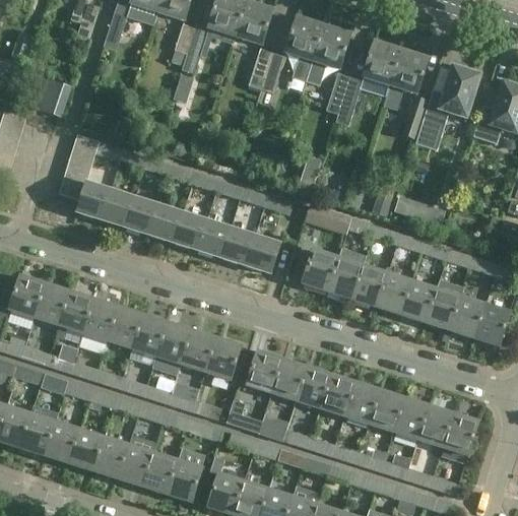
[(74,0),(69,19),(79,22),(75,35),(87,39),(91,27),(98,7),(85,3),(87,0),(74,0)]
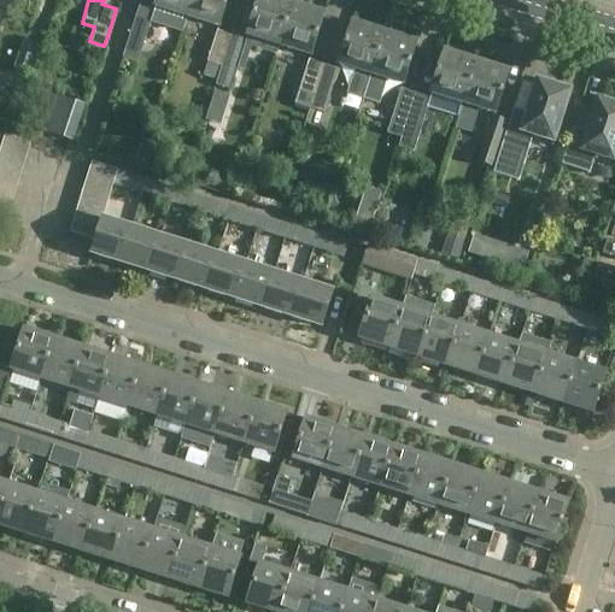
[(153,0),(152,5),(138,1),(127,35),(128,35),(122,52),(122,54),(136,60),(150,18),(181,28),(185,13),(186,15),(189,0),(153,0)]
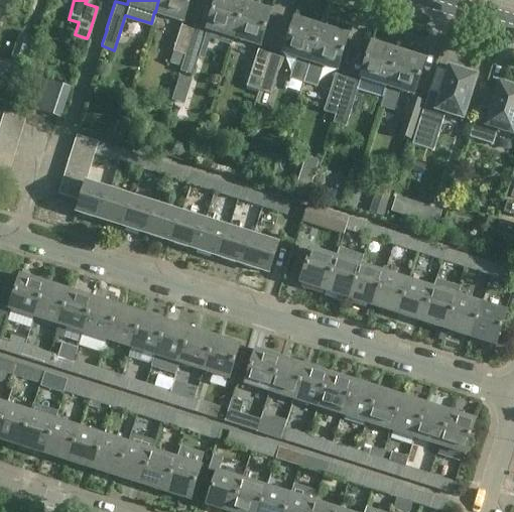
[(158,0),(155,12),(181,20),(187,0),(158,0)]
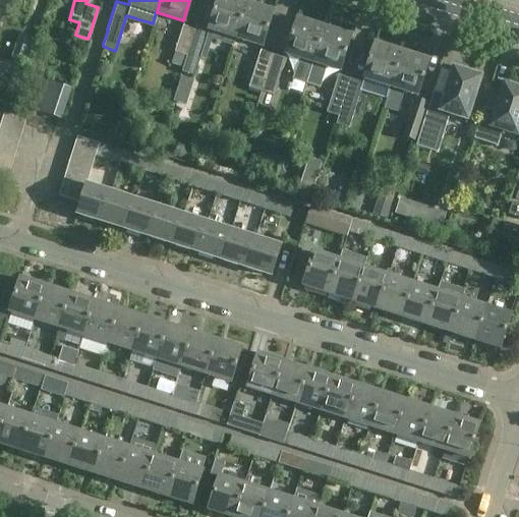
[(234,37),(245,1),(241,0),(215,0),(206,27),(234,37)]
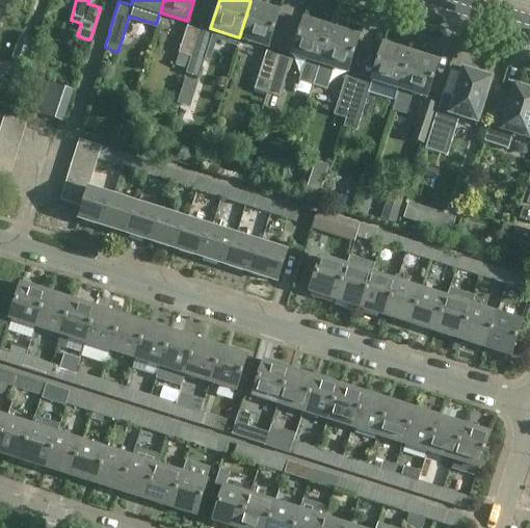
[(250,1),(239,37),(266,46),(277,10),(250,1)]
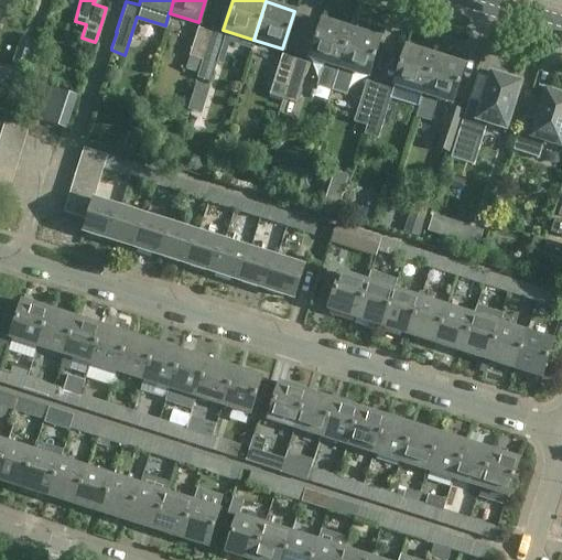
[(337,66),(349,28),(320,19),(307,56),(337,66)]
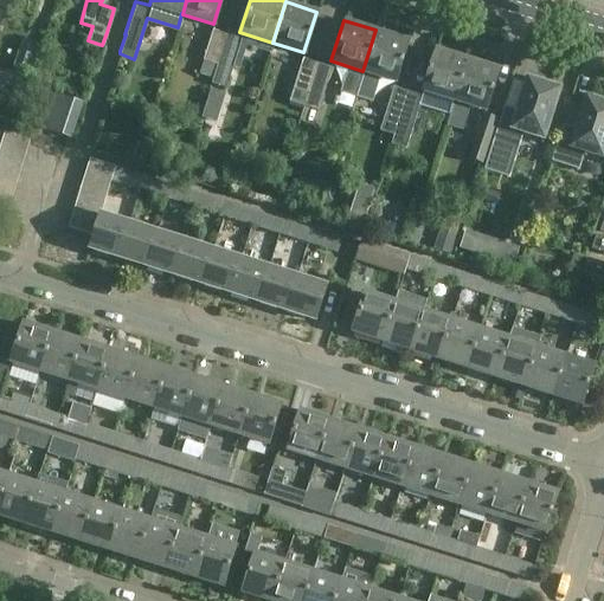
[(217,60),(227,30),(213,25),(203,56),(217,60)]
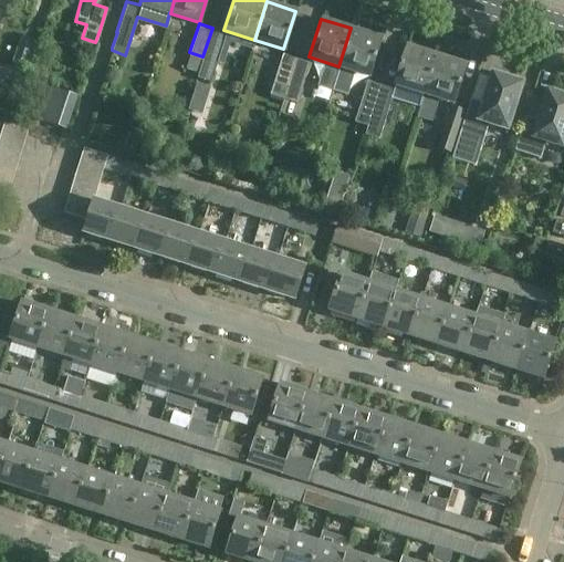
[(212,28),(202,56),(216,61),(225,32),(212,28)]
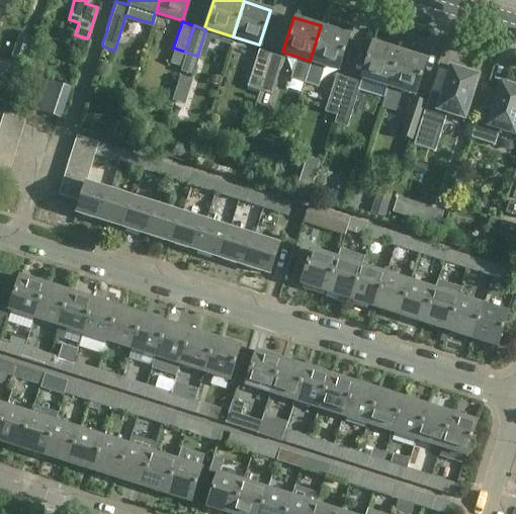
[(321,25),(310,61),(304,80),(317,84),(323,65),(336,69),(347,33),(321,25)]
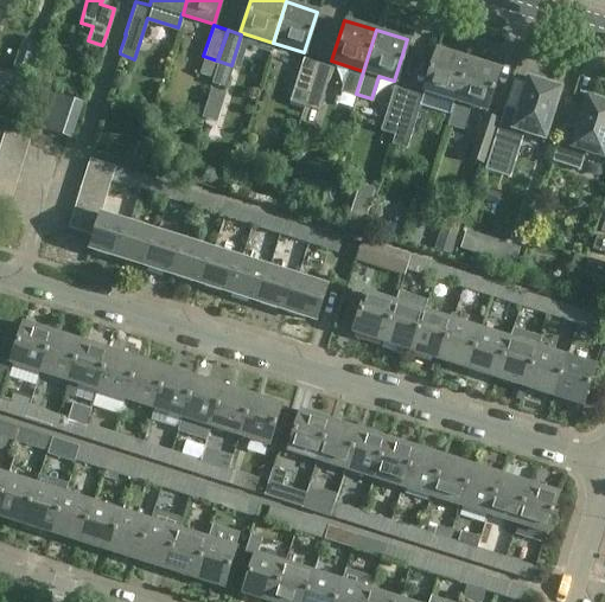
[(453,98),(466,58),(434,47),(421,88),(453,98)]
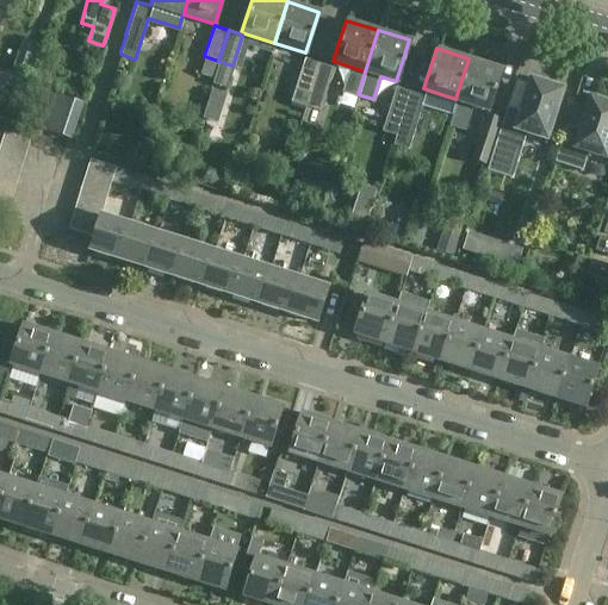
[(310,88),(320,60),(304,55),(295,83),(310,88)]
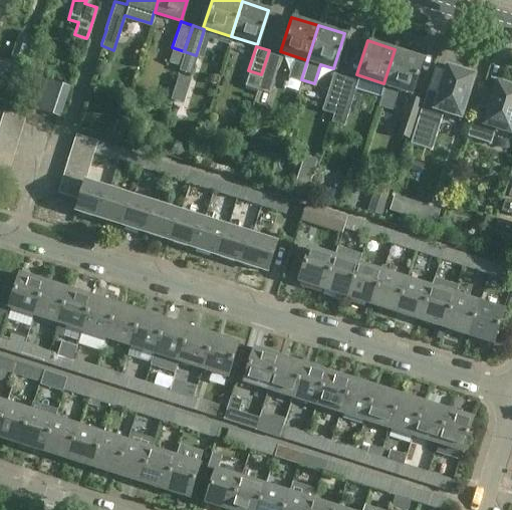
[(410,92),(421,58),(395,49),(384,83),(377,104),(391,108),(397,88),(410,92)]
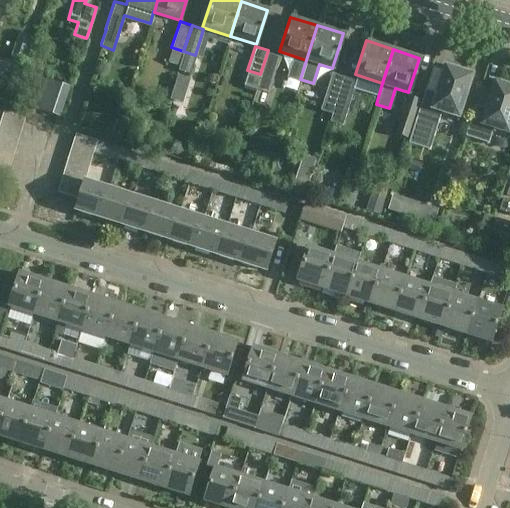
[(268,50),(260,74),(256,86),(268,90),(279,54),(268,50)]
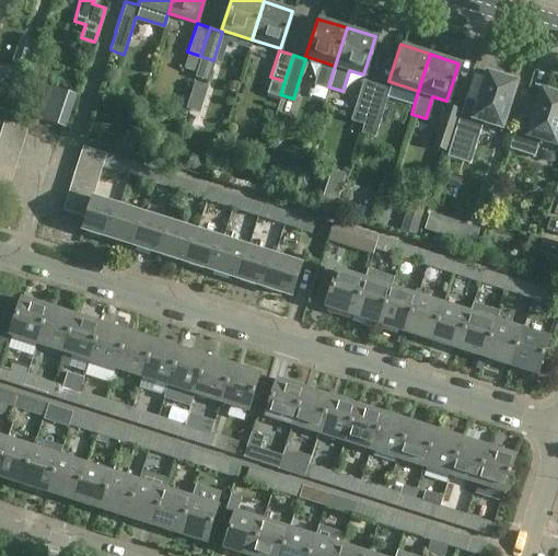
[(464,96),(453,129),(476,137),(481,120),(500,126),(514,80),(509,79),(510,74),(491,69),(490,72),(485,71),(476,100),(464,96)]
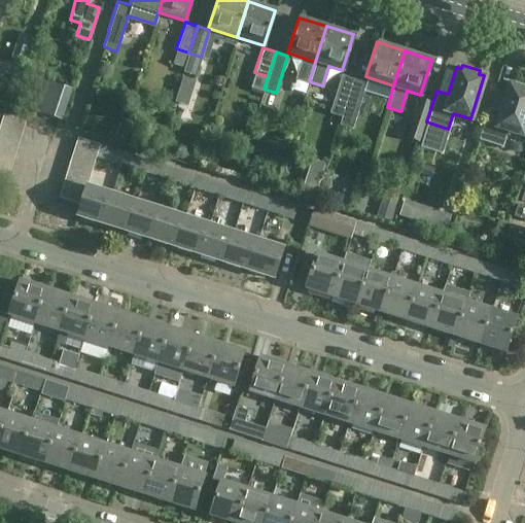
[(342,112),(353,76),(341,73),(329,108),(342,112)]
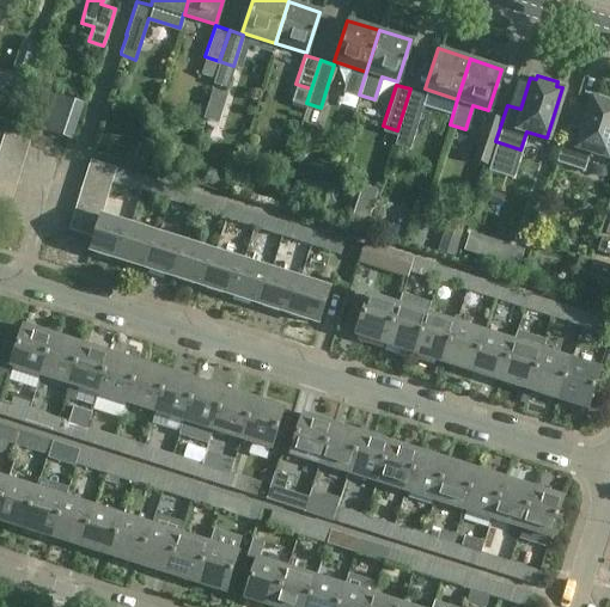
[(410,89),(397,130),(394,142),(408,147),(425,93),(410,89)]
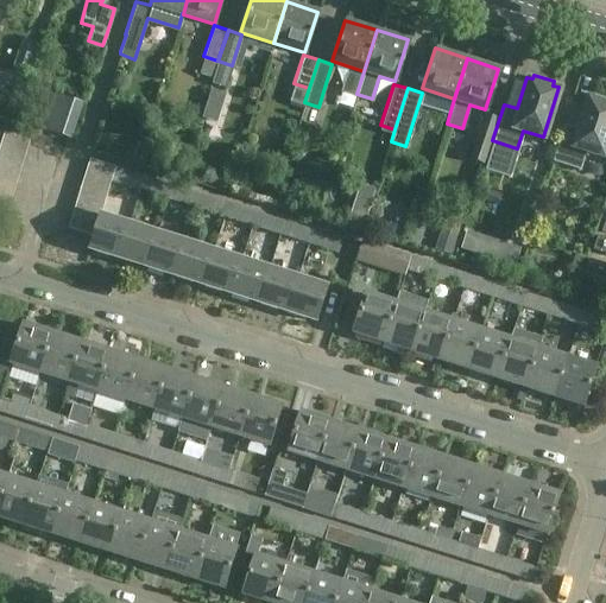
[(579,167),(585,150),(603,156),(605,144),(605,96),(593,93),(592,97),(586,95),(585,101),(576,127),(563,122),(551,159),(579,167)]
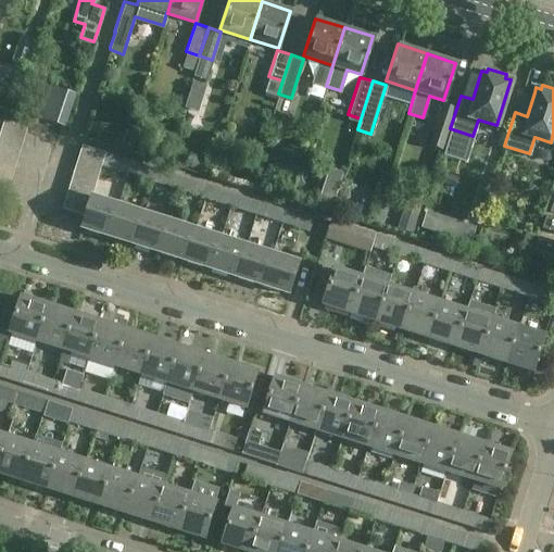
[(73,98),(54,91),(46,120),(64,125),(73,98)]
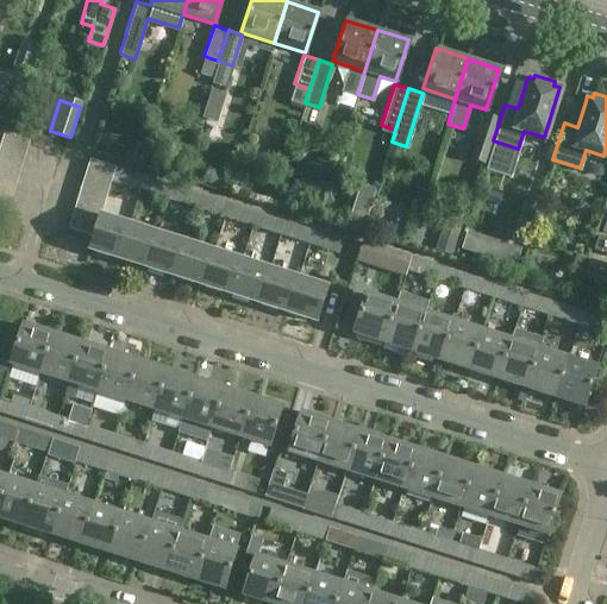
[(485,111),(470,155),(486,159),(500,115),(485,111)]
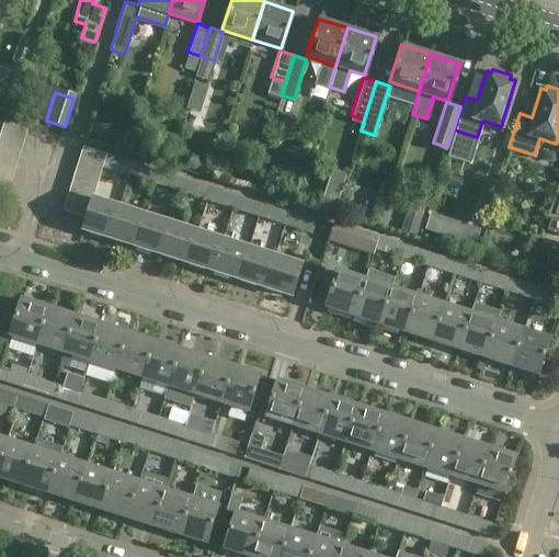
[(2,122),(0,129),(0,133),(21,140),(25,128),(2,122)]
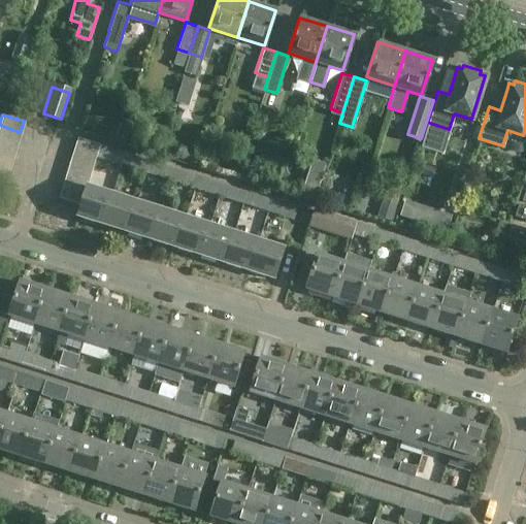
[(0,138),(17,143),(20,132),(0,125),(0,138)]
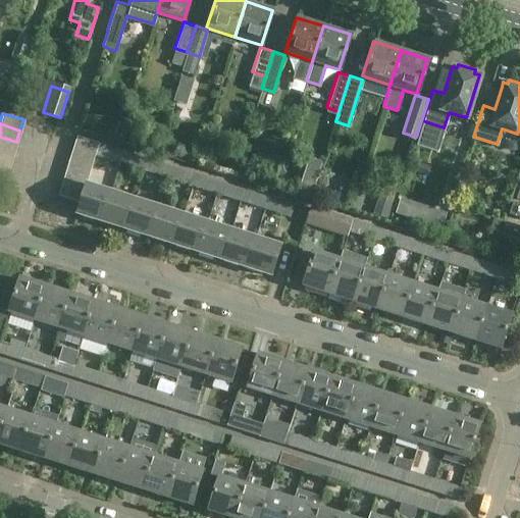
[(16,142),(0,137),(0,150),(12,154),(16,142)]
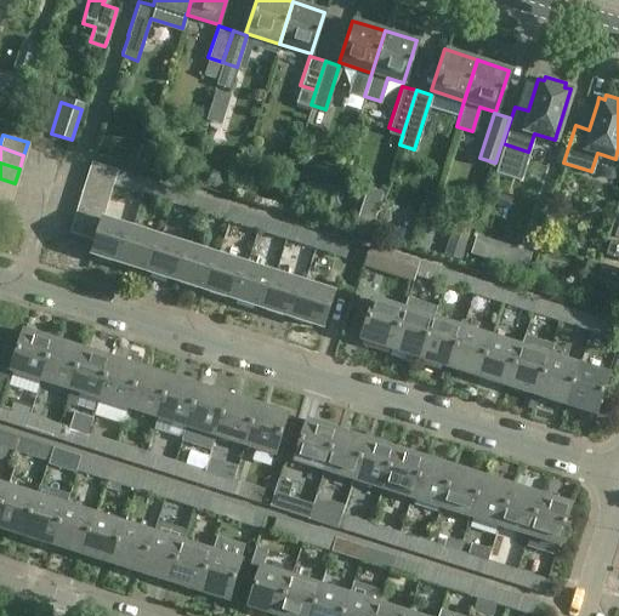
[(91,163),(87,175),(112,182),(117,170),(91,163)]
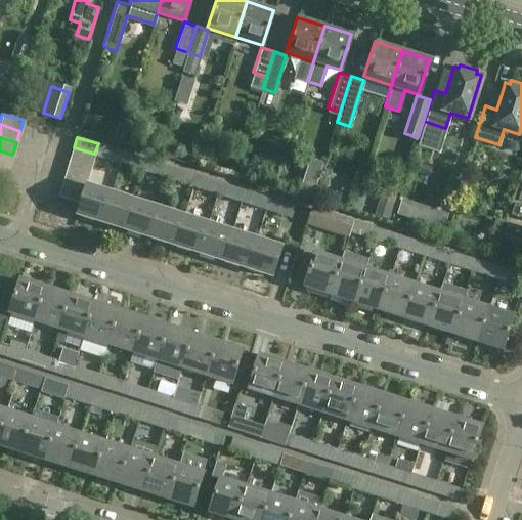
[(94,154),(120,162),(123,150),(98,143),(94,154)]
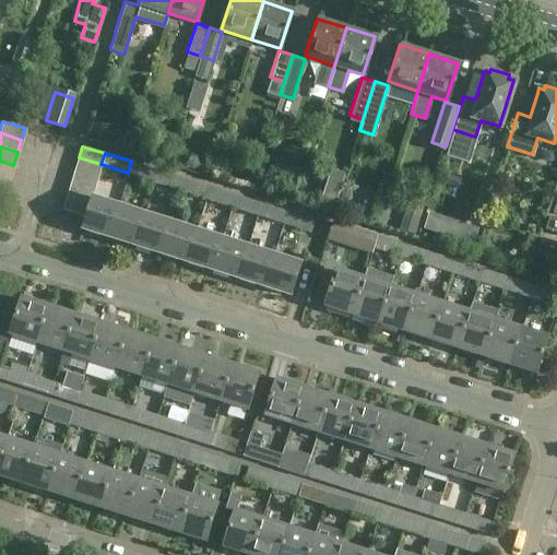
[(101,164),(79,157),(75,169),(97,177),(101,164)]
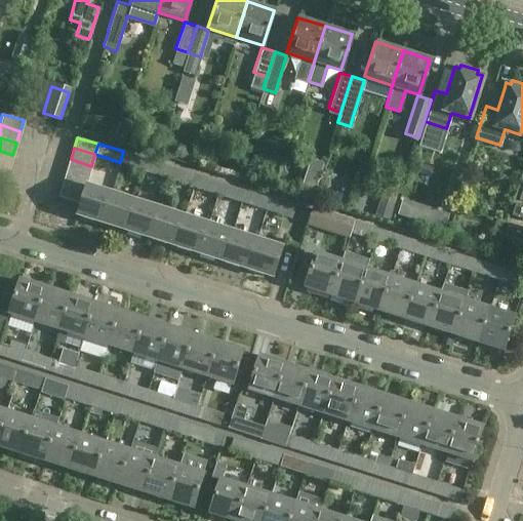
[(0,163),(9,166),(12,155),(0,151),(0,163)]
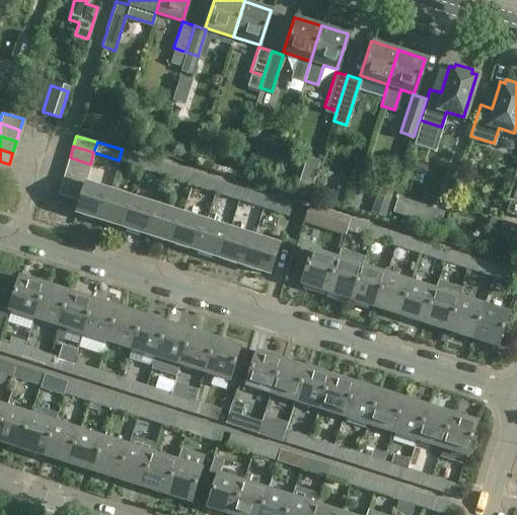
[(146,157),(122,149),(119,160),(142,168),(146,157)]
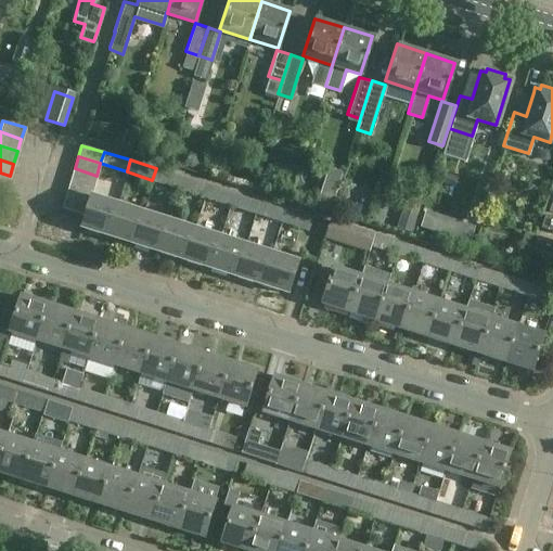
[(97,176),(75,168),(71,181),(92,188),(97,176)]
